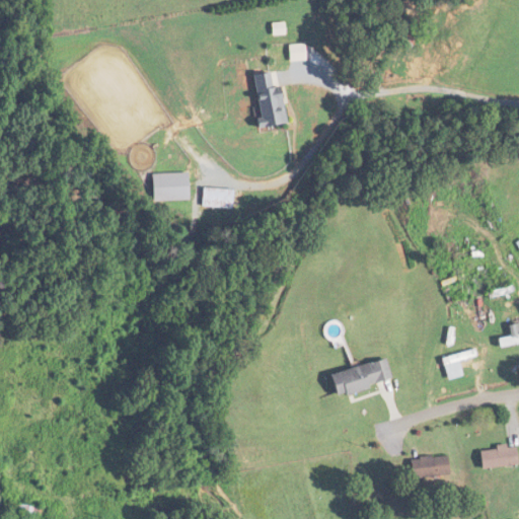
[(256,75),(263,127),(290,124),(286,92),(278,93),(276,73),(256,75)]
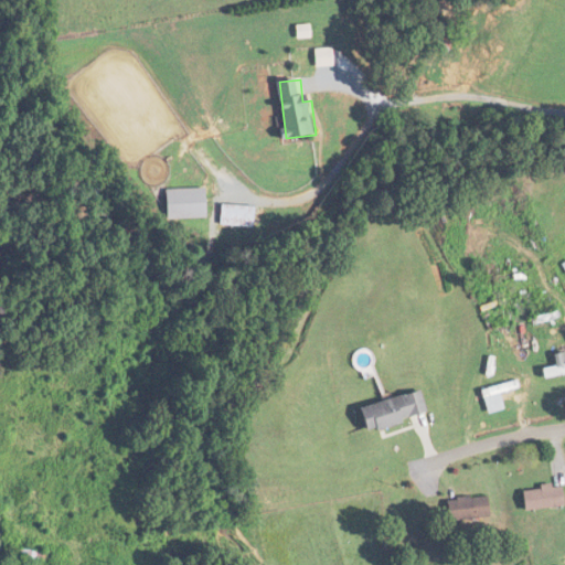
[(168,219),(208,219),(208,188),(168,188),(168,219)]
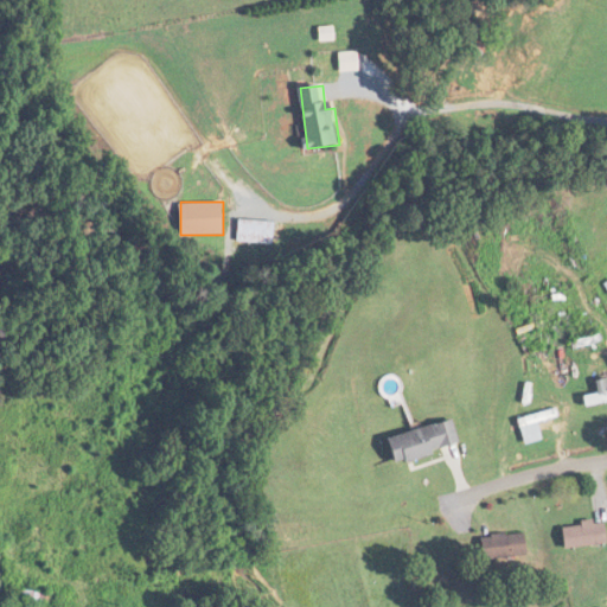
[(274,221),(240,221),(240,242),(274,242),(274,221)]
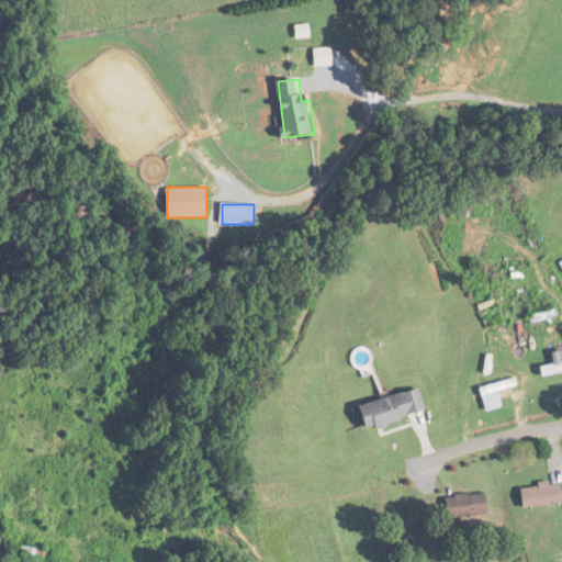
[(561,360),(561,351),(552,351),(552,367),(539,367),(539,371),(561,371),(561,360)]
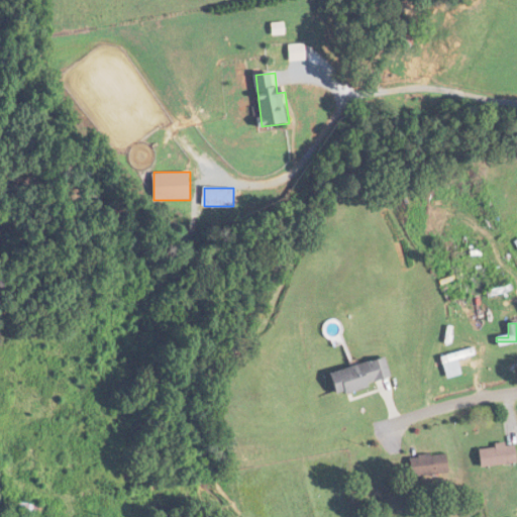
[(473,355),(472,349),(439,358),(441,364),(473,355)]
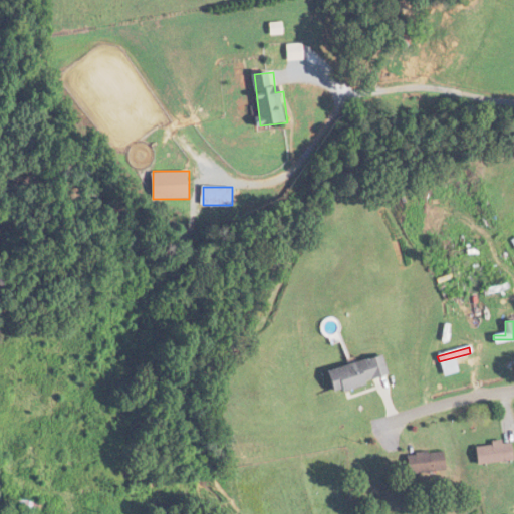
[(387,378),(381,356),(324,370),(329,393),(387,378)]
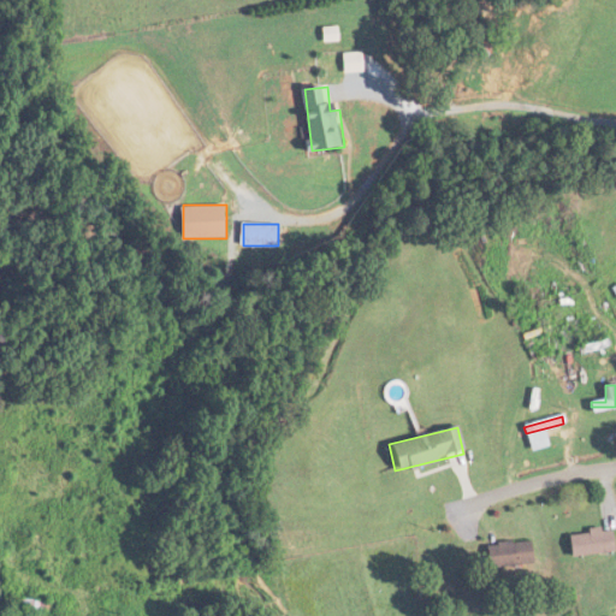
[(569,557),(614,552),(611,531),(567,534),(569,557)]
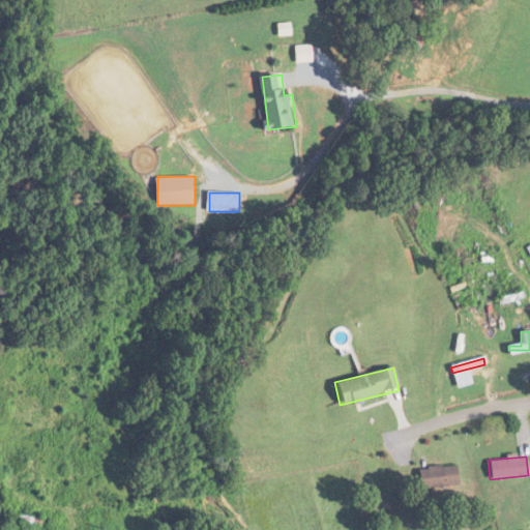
[(418,468),(418,488),(458,487),(457,467),(418,468)]
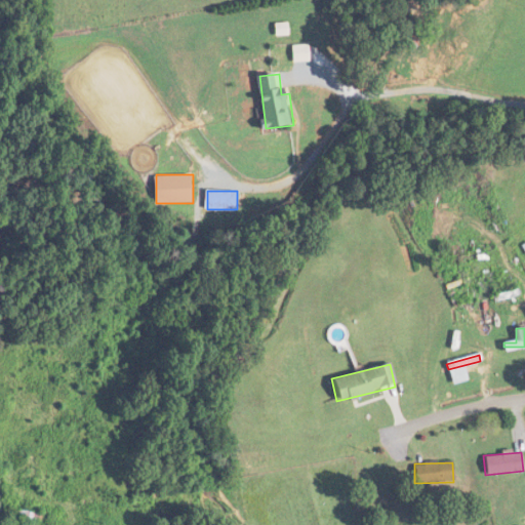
[(21,519),(39,519),(39,511),(21,511),(21,519)]
